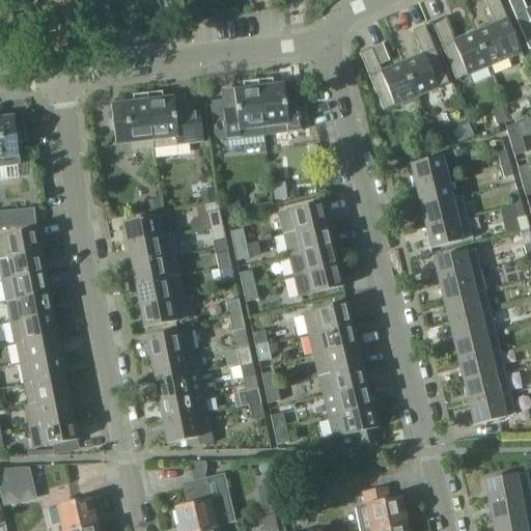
[(488,65),(521,52),(499,0),(484,0),(494,22),(474,30),(488,65)]
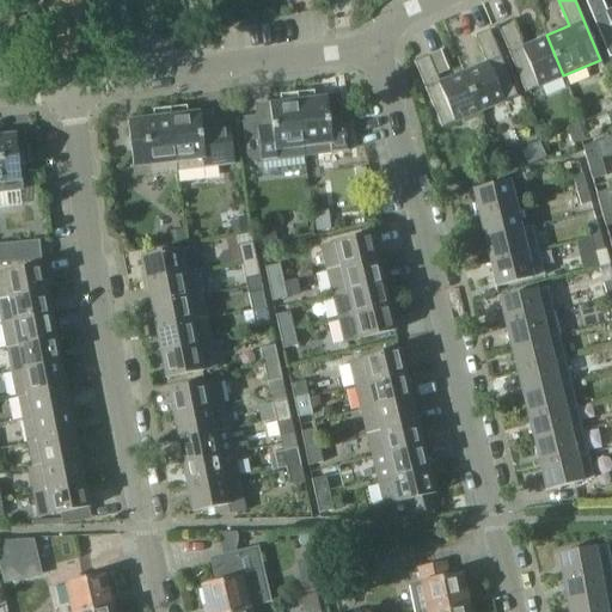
[(611,54),(611,7),(607,10),(603,0),(587,0),(611,55),(611,54)]
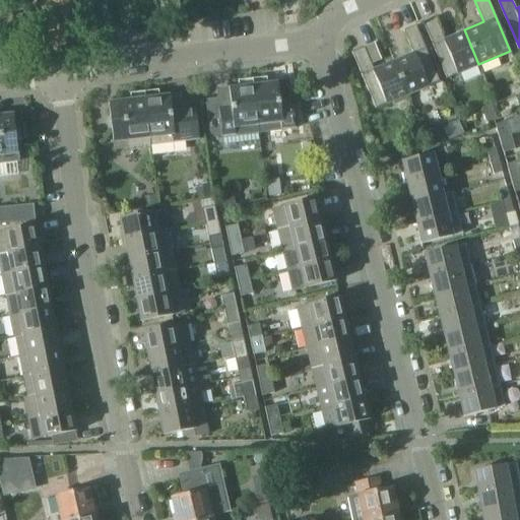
[(444,39),(435,16),(424,21),(447,77),(478,64),(464,29),(444,39)]
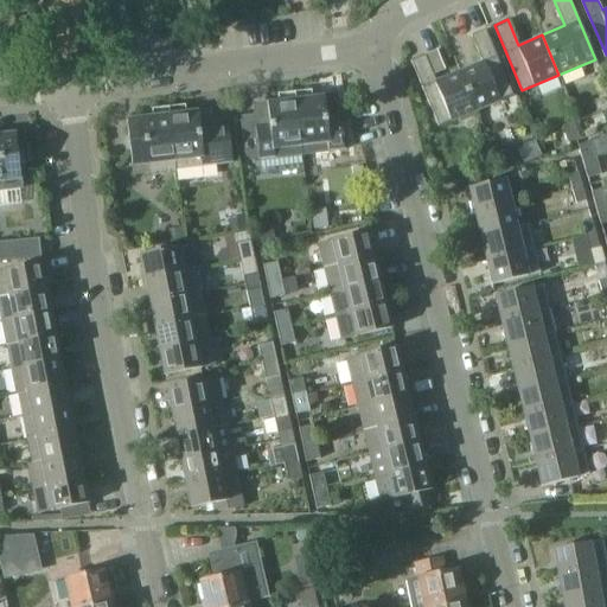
[(477,109),(513,94),(485,29),(472,34),(483,61),(460,70),(477,109)]
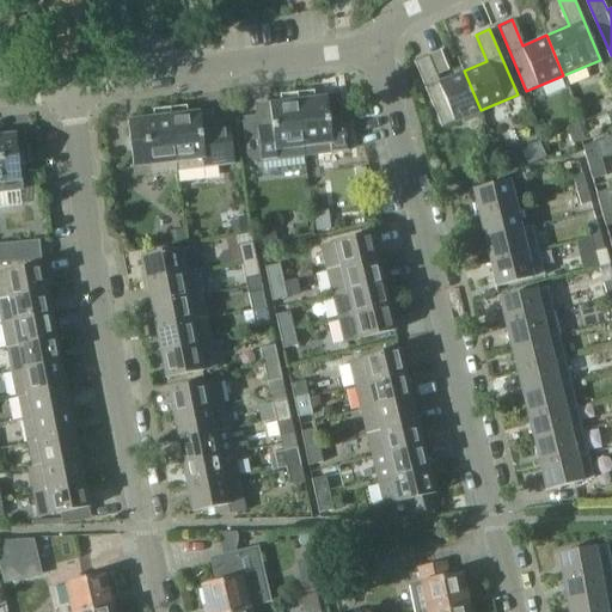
[(440,80),(429,55),(415,61),(444,127),(481,110),(464,71),(440,80)]
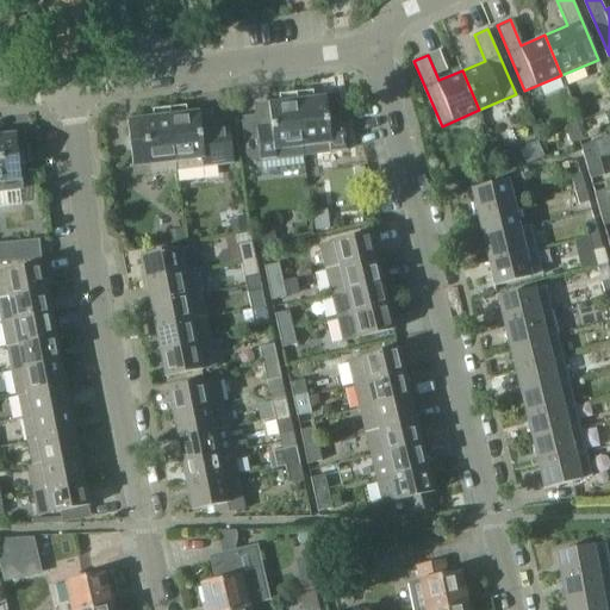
[(327,104),(327,98),(298,100),(305,155),(347,150),(342,101),(327,104)]
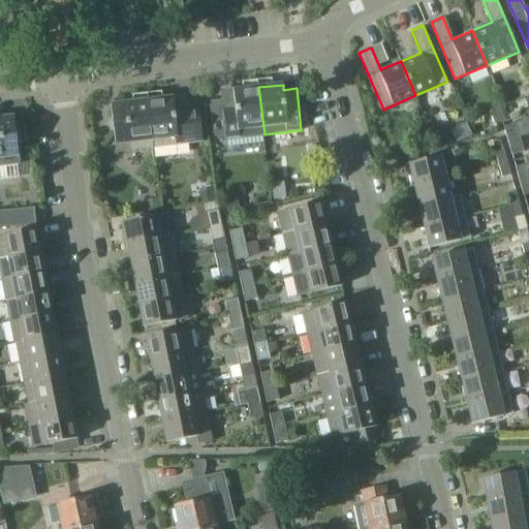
[(265,134),(258,87),(234,90),(235,95),(222,96),(222,102),(211,103),(213,121),(225,120),(227,138),(265,134)]
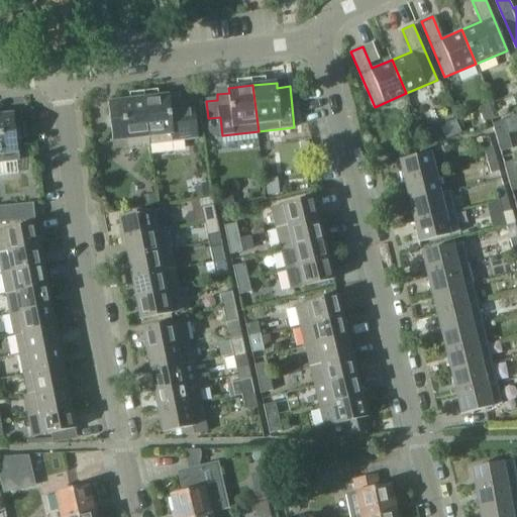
[(182,101),(181,93),(144,98),(150,144),(187,139),(184,122),(197,120),(194,100),(182,101)]
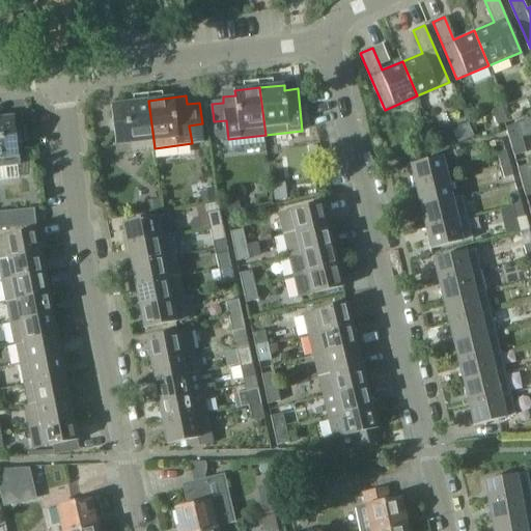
[(118,154),(155,148),(148,101),(123,104),(126,118),(113,120),(118,154)]
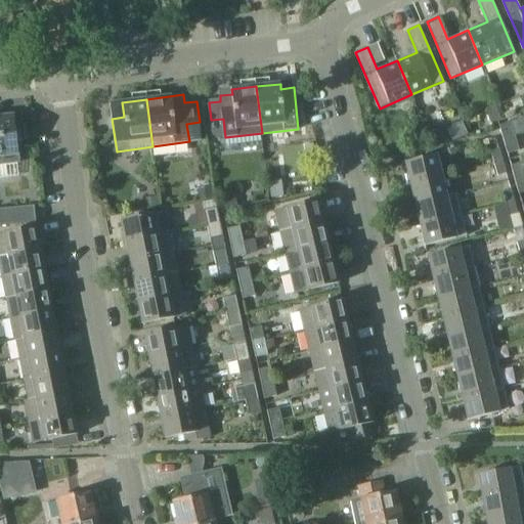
[(496,110),(486,114),(490,124),(499,120),(496,110)]
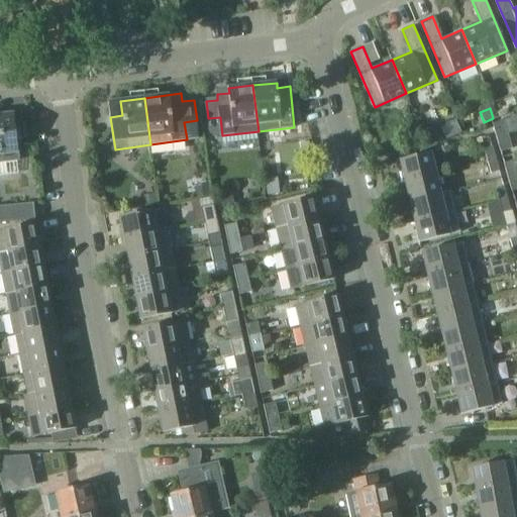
[(2,129),(0,116),(0,115),(0,162),(18,161),(14,128),(2,129)]
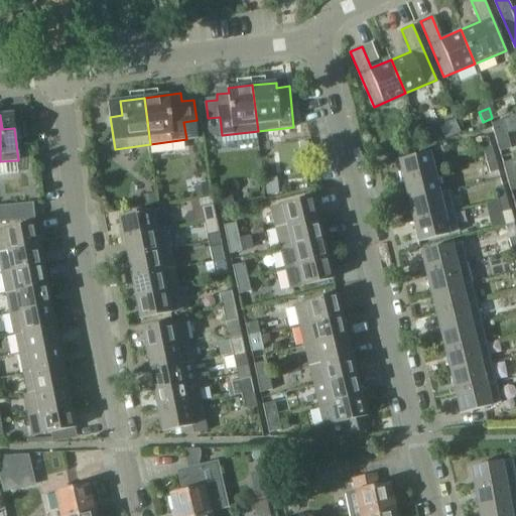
[(503,121),(492,124),(496,138),(507,135),(503,121)]
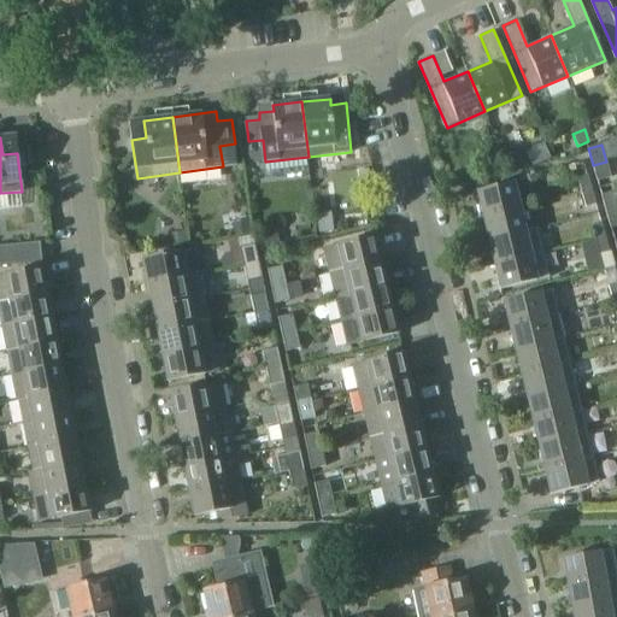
[(528,152),(534,165),(534,166),(539,164),(550,160),(544,146),(528,152)]
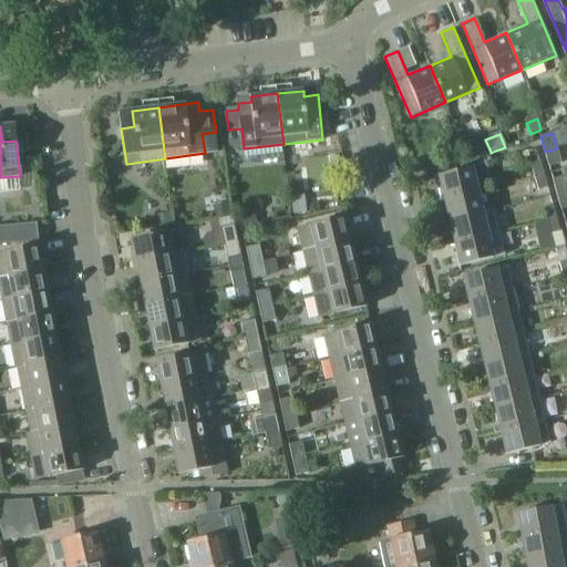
[(545,152),(549,167),(562,163),(557,148),(545,152)]
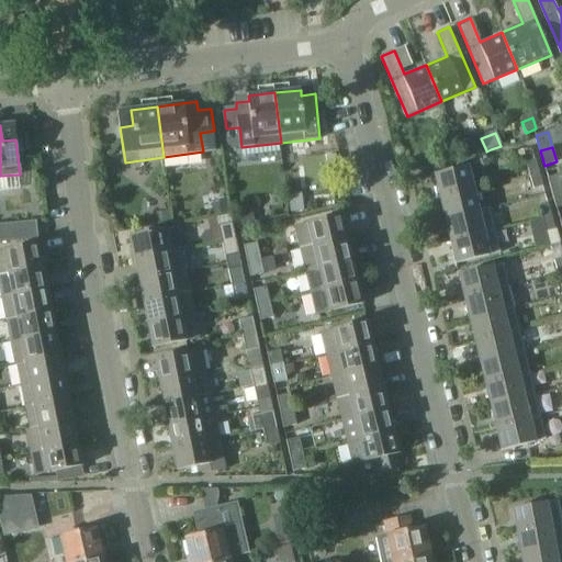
[(530,177),(539,173),(536,160),(526,163),(530,177)]
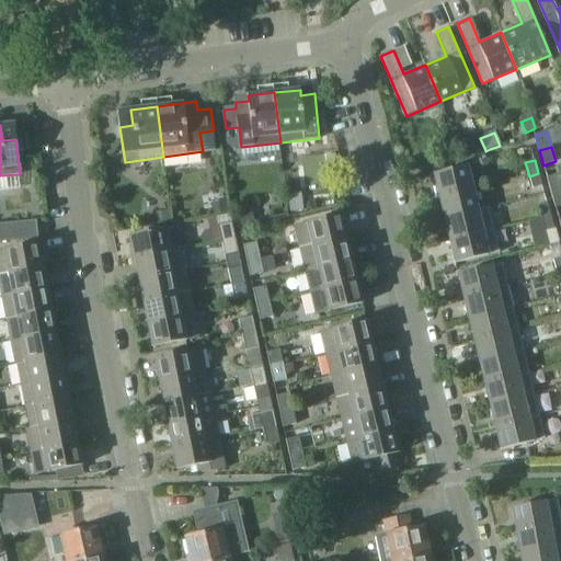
[(441,195),(472,187),(467,165),(435,173),(441,195)]
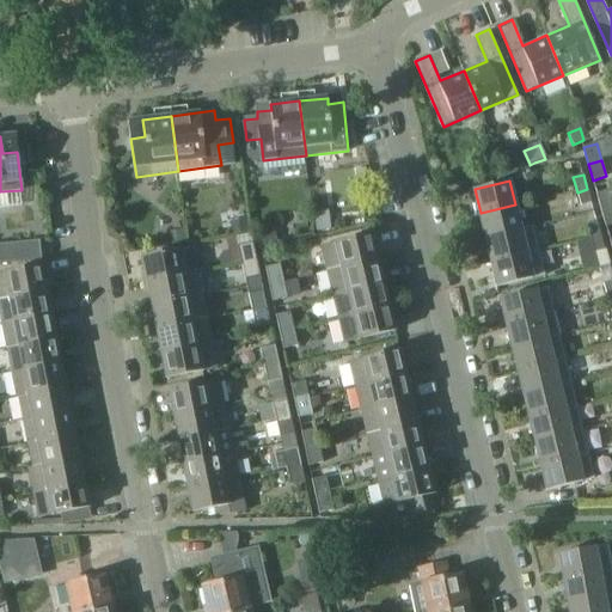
[(587,189),(577,193),(581,207),(591,204),(587,189)]
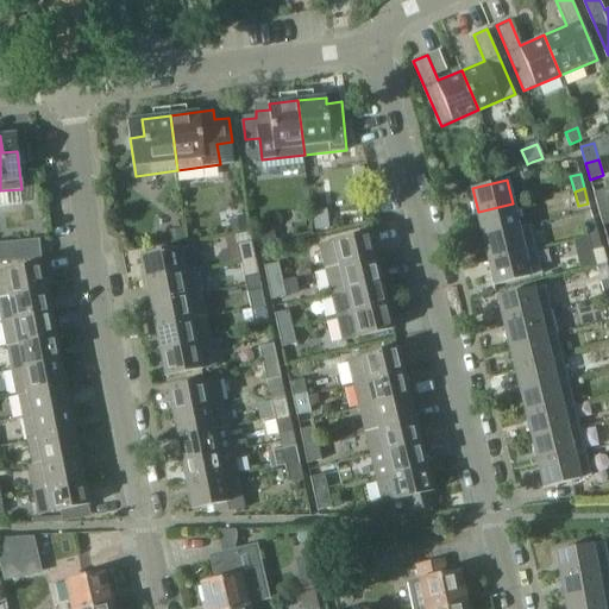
[(608,195),(607,189),(594,193),(598,209),(608,206),(608,195)]
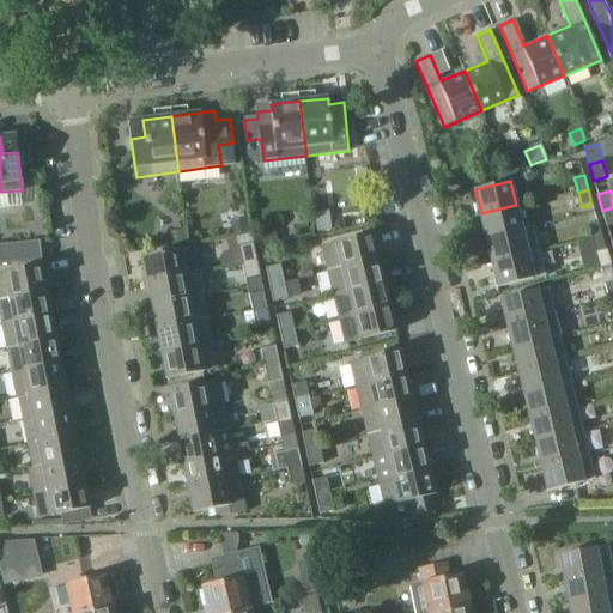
[(487,238),(522,229),(516,205),(481,213),(487,238)]
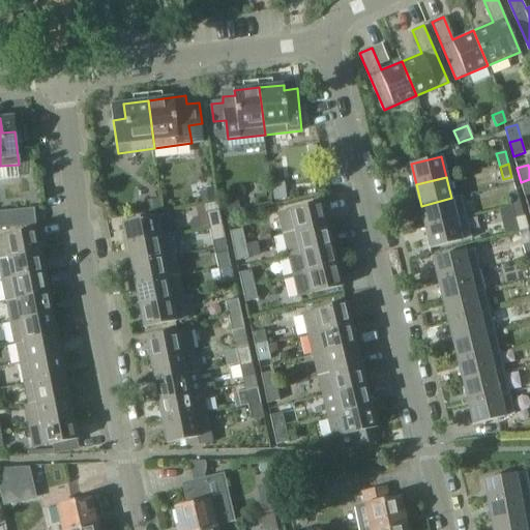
[(529,179),(521,182),(525,197),(529,195),(529,179)]
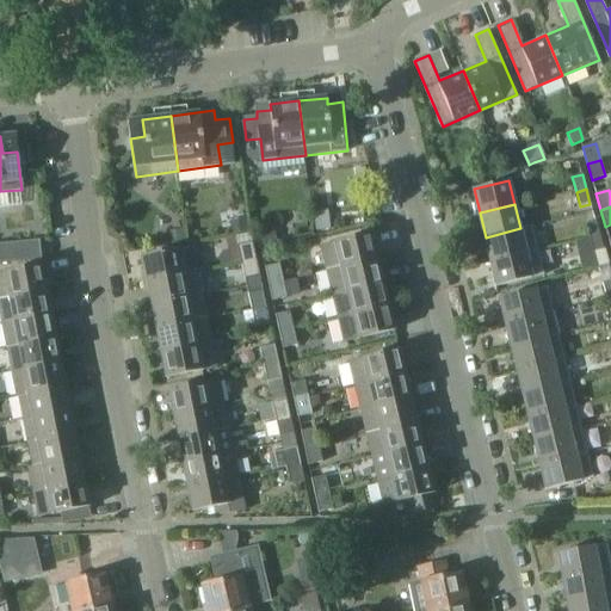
[(232,234),(247,232),(245,218),(229,221),(232,234)]
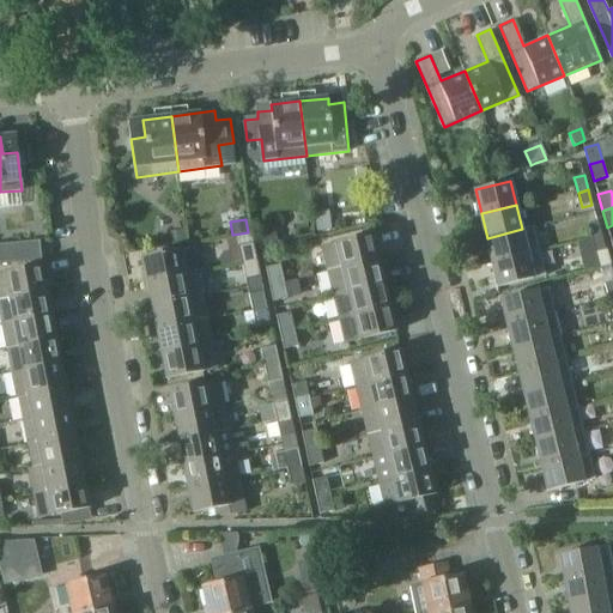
[(323,219),(316,220),(317,236),(333,234),(332,223),(323,219)]
